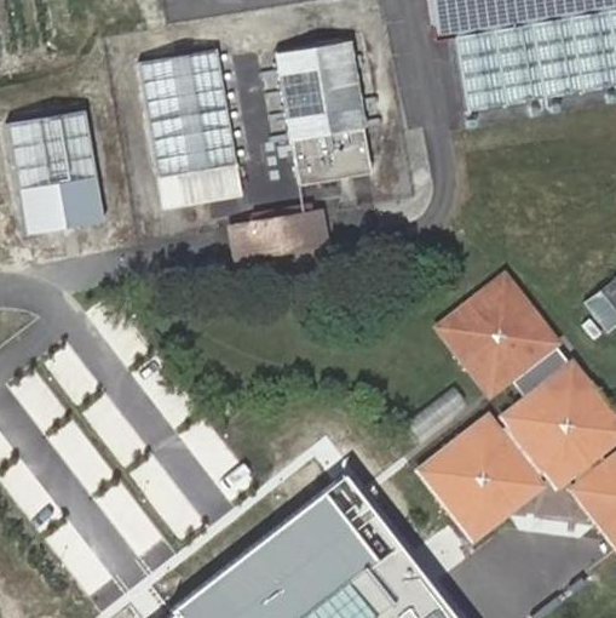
[(615,0),(429,0),(436,40),(458,38),(470,112),(615,87),(615,0)]
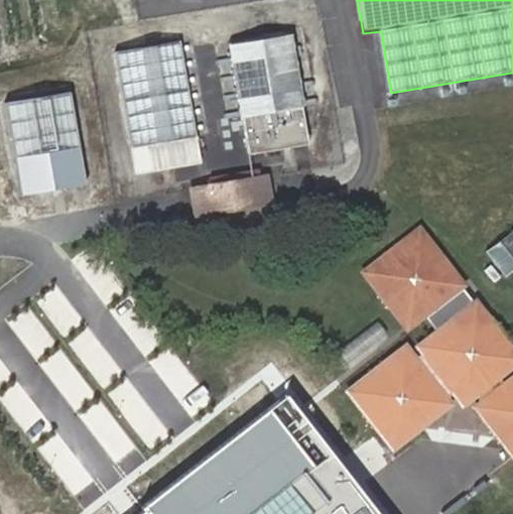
[(230,45),(245,117),(305,107),(293,35),(230,45)]
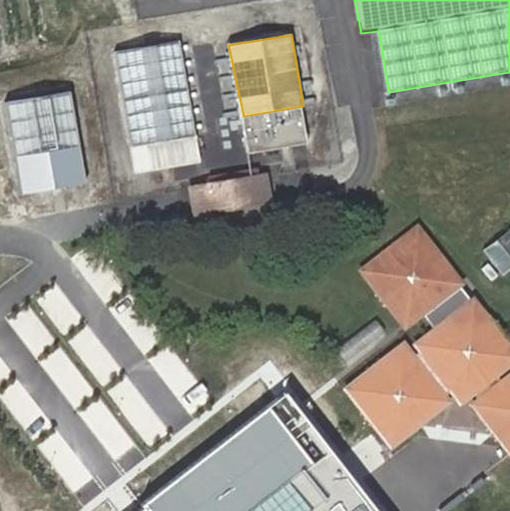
[(117,53),(132,146),(196,135),(180,42),(117,53)]
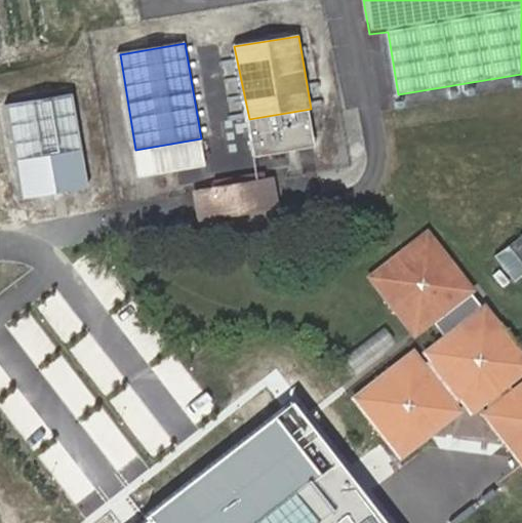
[(73,95),(7,106),(23,199),(87,189),(73,95)]
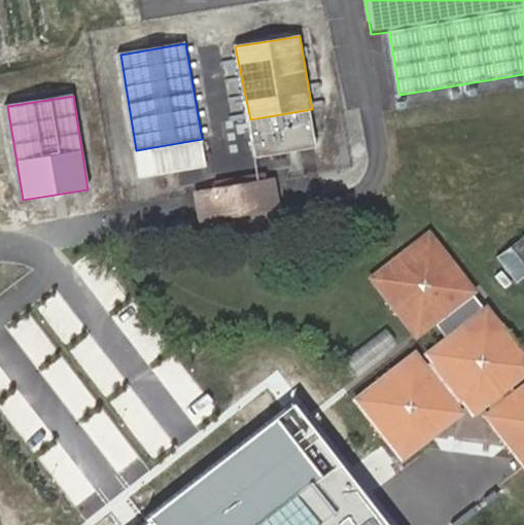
[(312,109),(250,119),(256,158),(316,148),(312,109)]
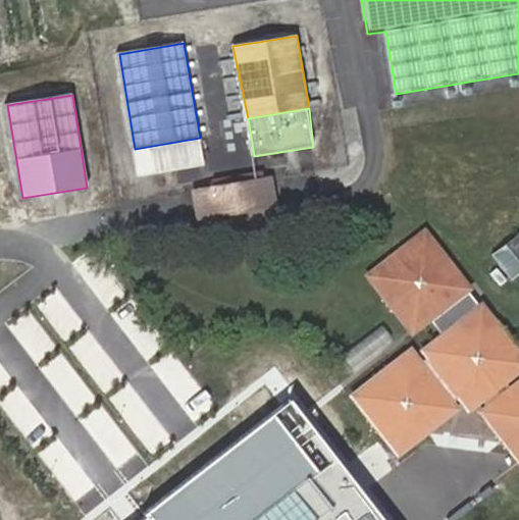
[(200,138),(135,149),(140,177),(205,166),(200,138)]
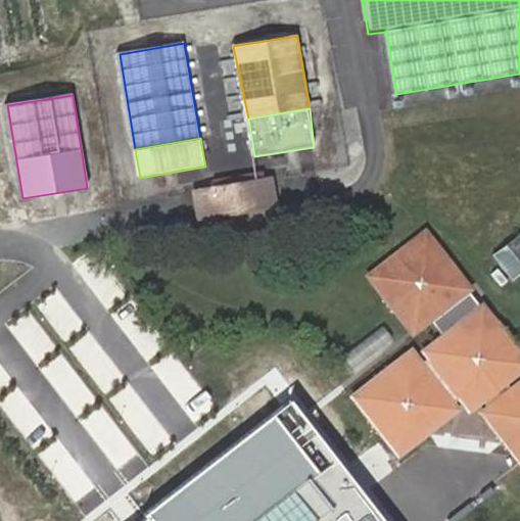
[(271,182),(196,193),(200,218),(275,205),(271,182)]
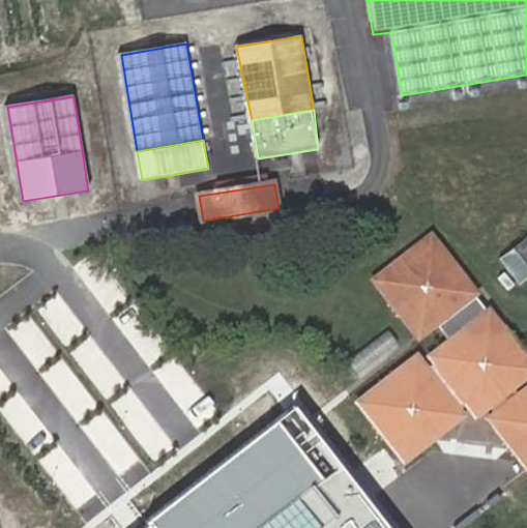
[(526,225),(501,245),(523,270),(526,267),(526,225)]
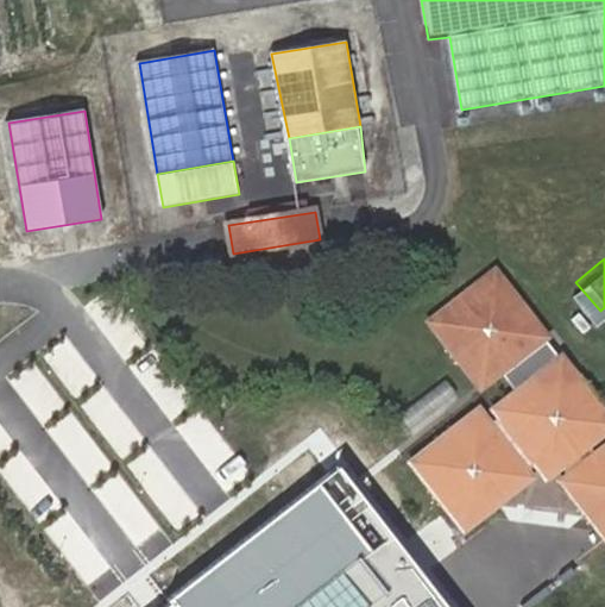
[(496,260),(414,327),(464,389),(487,370),(505,393),(483,412),(487,418),(478,426),(467,412),(459,419),(446,430),(424,448),(420,451),(473,515),(499,494),(505,488),(511,483),(539,462),(533,456),(539,450),(547,444),(548,431),(565,432),(562,446),(568,454),(574,460),(568,464),(600,502),(604,507),(604,433),(600,437),(593,427),(604,417),(604,393),(597,383),(596,382),(585,369),(496,260)]
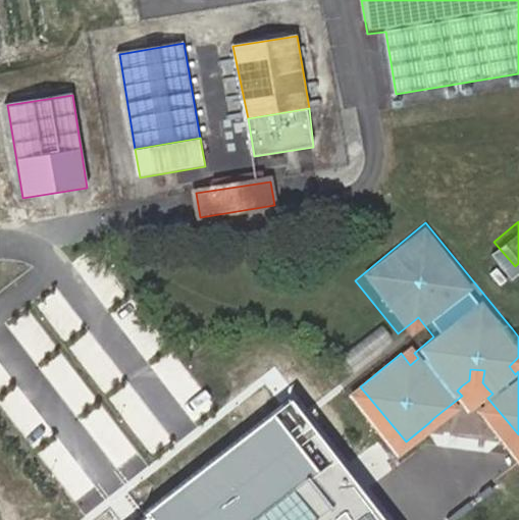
[(0,319),(0,382),(103,519),(113,519),(168,479),(32,296),(0,319)]
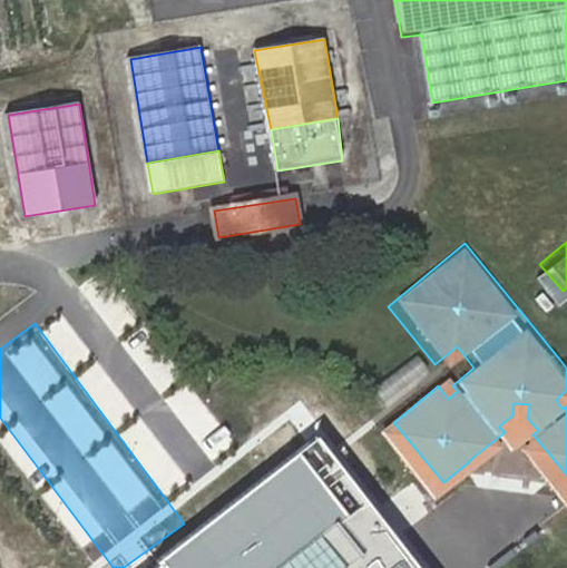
[(554,342),(548,345),(558,358),(559,359),(564,355),(554,342)]
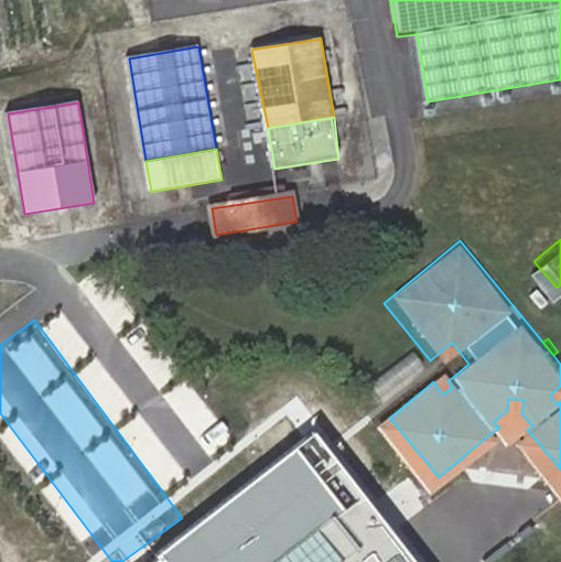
[(429,370),(418,356),(376,389),(388,403),(429,370)]
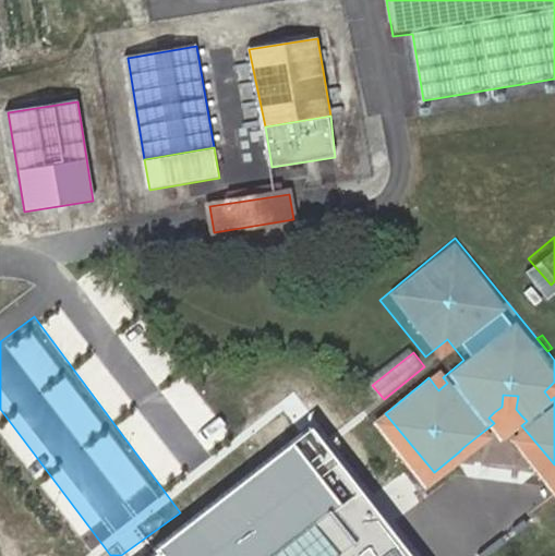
[(409,394),(421,384),(418,381),(406,389),(409,394)]
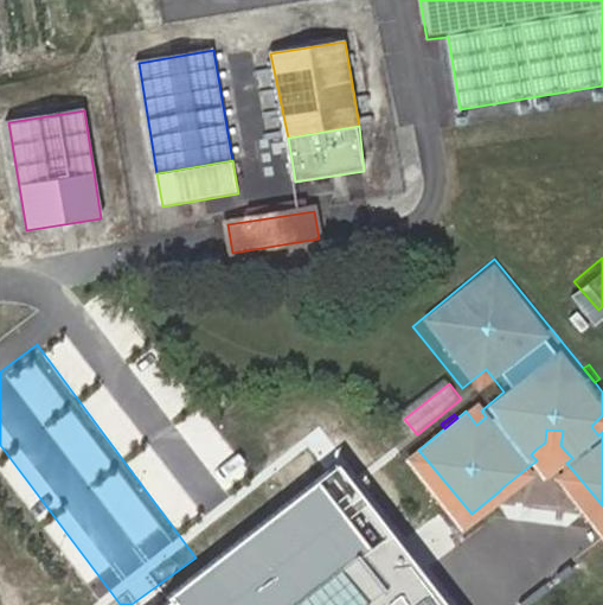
[(545,443),(537,449),(551,465),(566,452),(560,445),(563,431),(546,430),(545,443)]
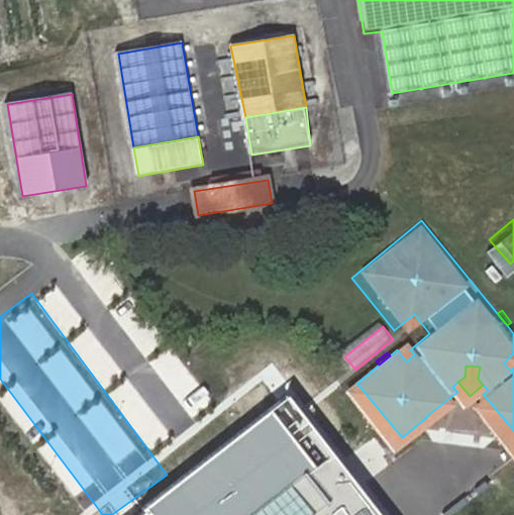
[(384,514),(339,455),(305,415),(290,395),(152,502),(133,514),(384,514)]
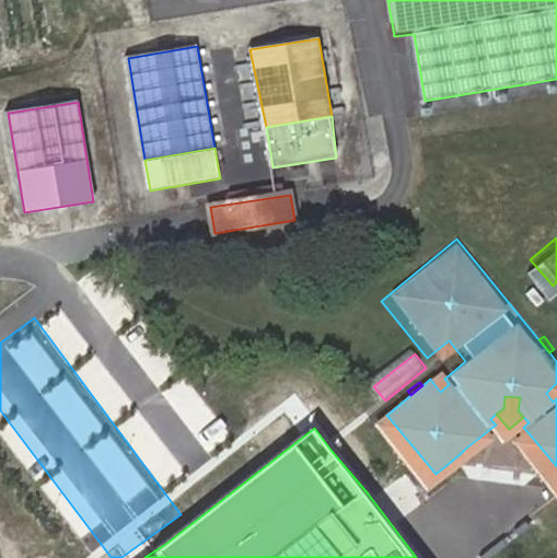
[(465,449),(460,454),(464,457),(475,449),(471,444),(465,449)]
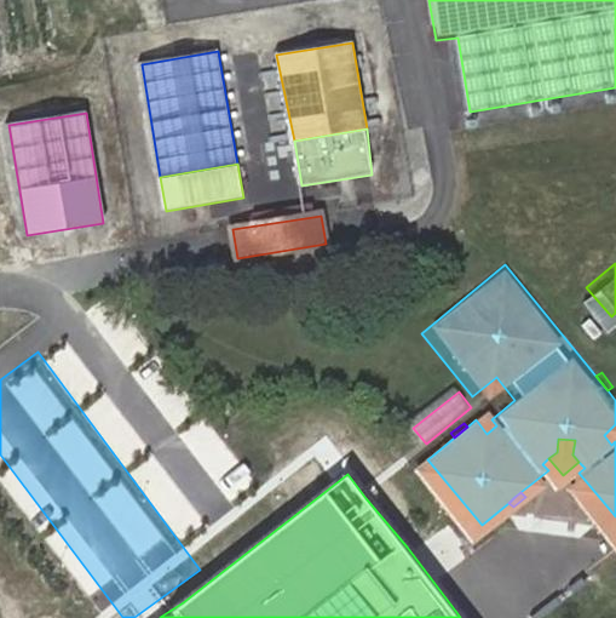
[(606,516),(611,511),(602,501),(597,503),(606,516)]
